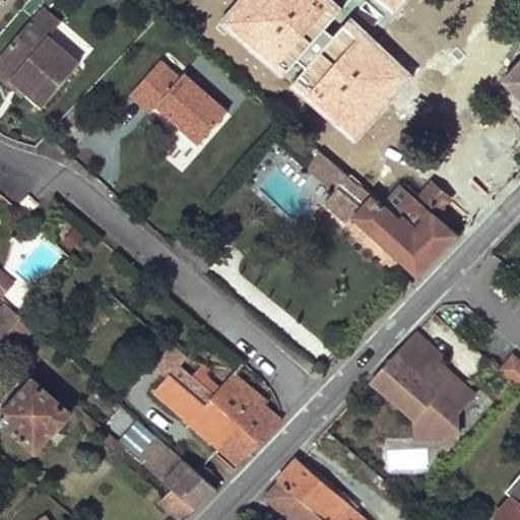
[(0,57),(0,75),(9,83),(12,79),(27,91),(44,107),(80,65),(49,39),(61,24),(43,9),(0,57)]
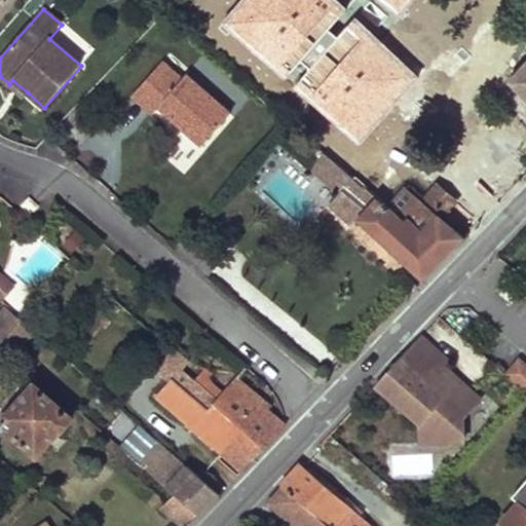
[(182,79),(186,75),(190,70),(171,52),(162,62),(182,79)]
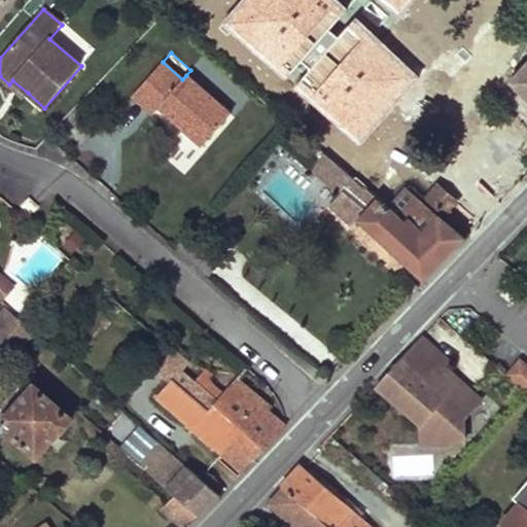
[(173,119),(203,146),(231,114),(186,75),(182,79),(163,62),(133,96),(154,114),(160,108),(165,102),(178,113),(173,119)]
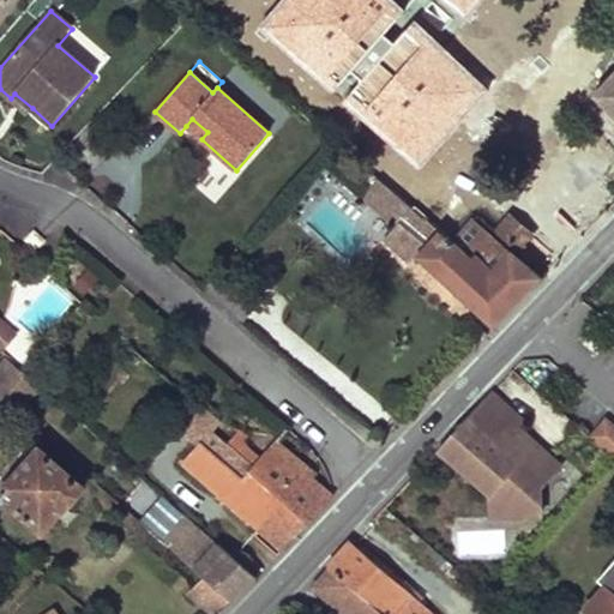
[(613,73),(594,96),(613,115),(613,73)]
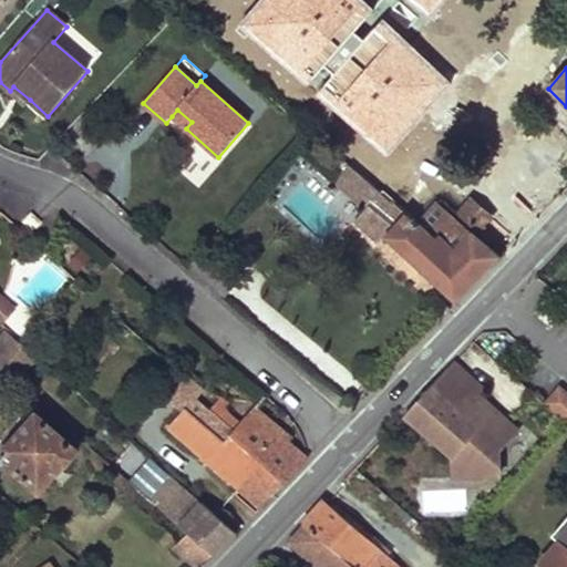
[(13,86),(10,91),(26,104),(30,100),(13,86)]
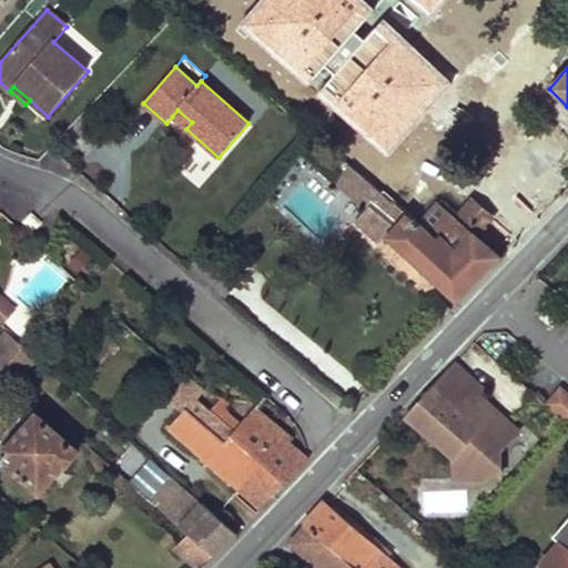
[(178,110),(172,117),(186,129),(192,122),(178,110)]
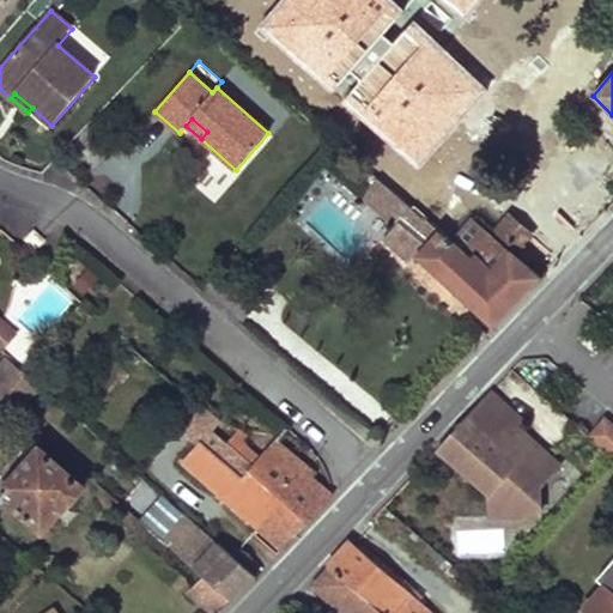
[(378,178),(408,206),(423,218),(439,231),(453,242),(455,240),(473,218),(474,217),(436,181),(429,190),(393,162),(378,178)]
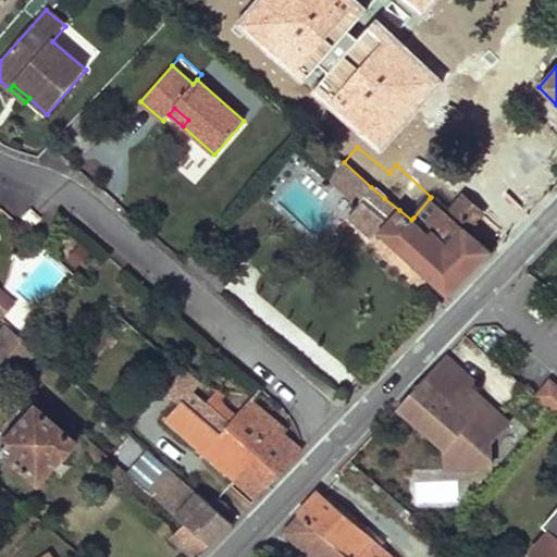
[(323,188),(350,211),(361,198),(371,187),(344,162),(323,188)]
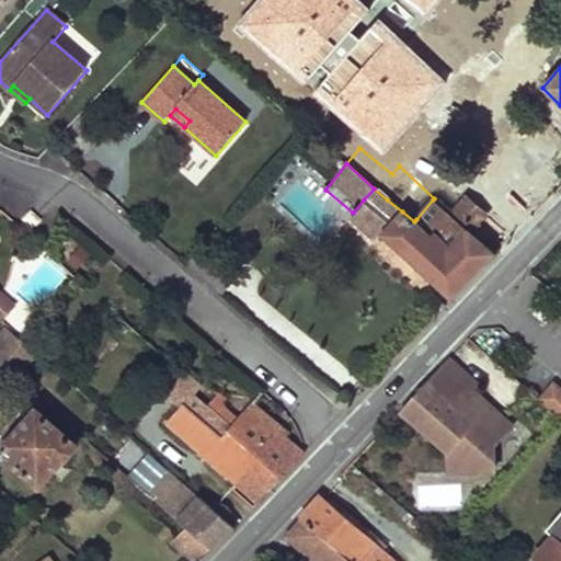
[(374,189),(364,199),(377,213),(387,199),(374,189)]
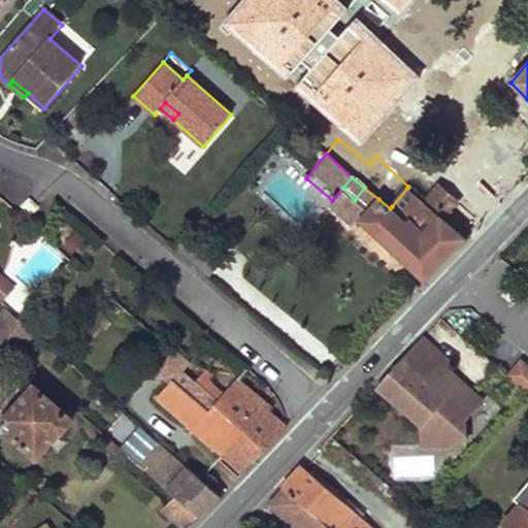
[(427,199),(446,217),(458,202),(437,186),(427,199)]
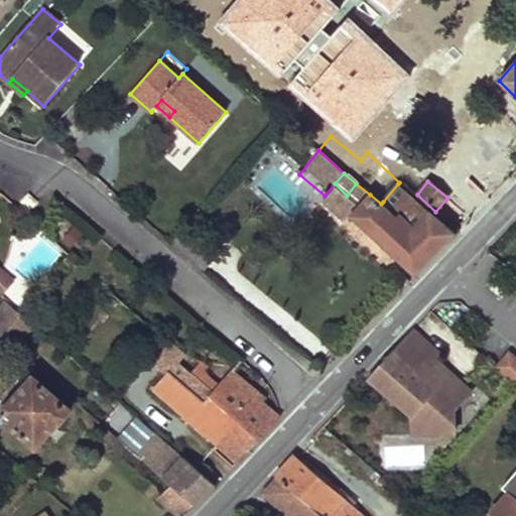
[(347,196),(359,207),(350,217),(414,276),(456,233),(398,183),(383,202),(381,204),(370,195),(356,183),(347,196)]
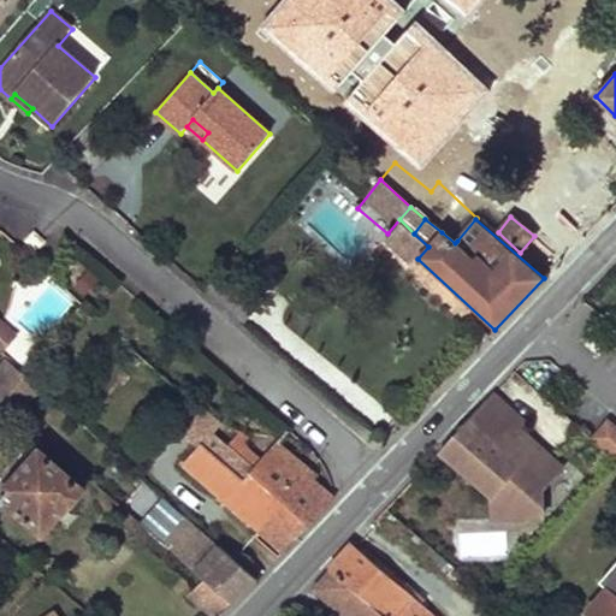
[(25,241),(37,252),(47,241),(35,231),(25,241)]
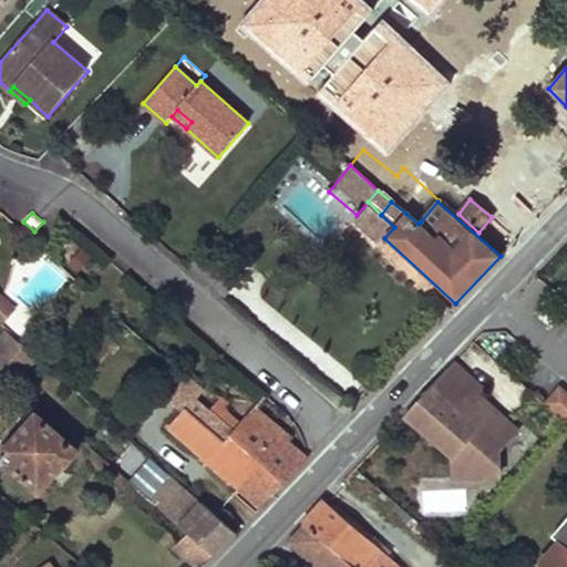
[(13,309),(0,296),(0,321),(1,323),(13,309)]
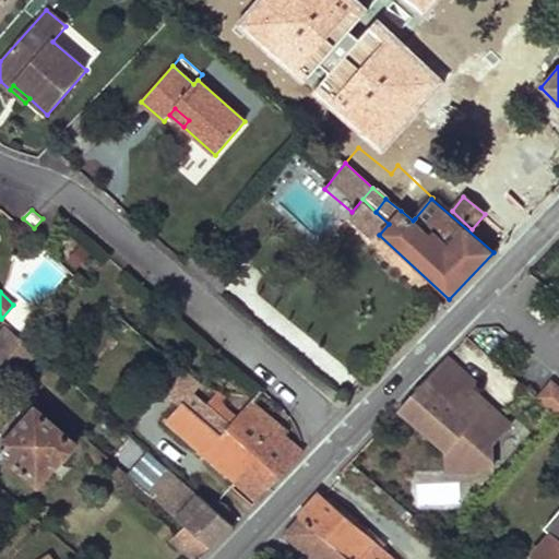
[(25,342),(11,330),(0,342),(0,361),(4,366),(25,342)]
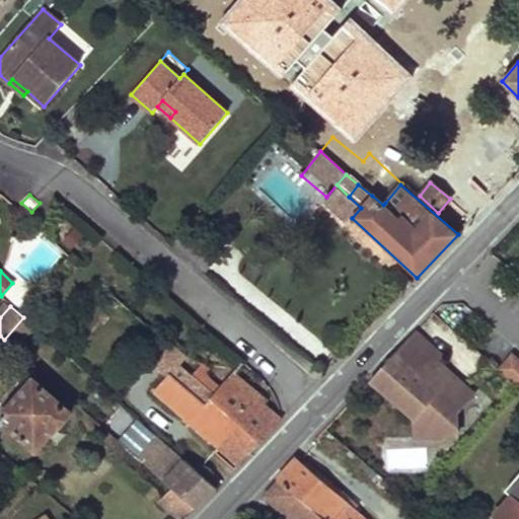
[(16,351),(34,327),(23,317),(4,340),(16,351)]
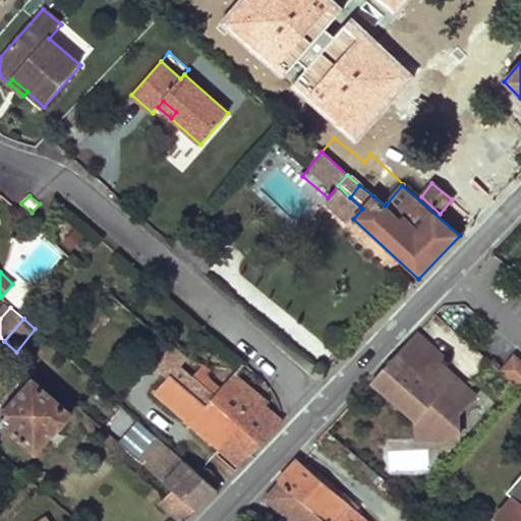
[(417,439),(460,435),(458,412),(473,393),(437,361),(441,356),(415,334),(371,383),(416,420),(417,439)]
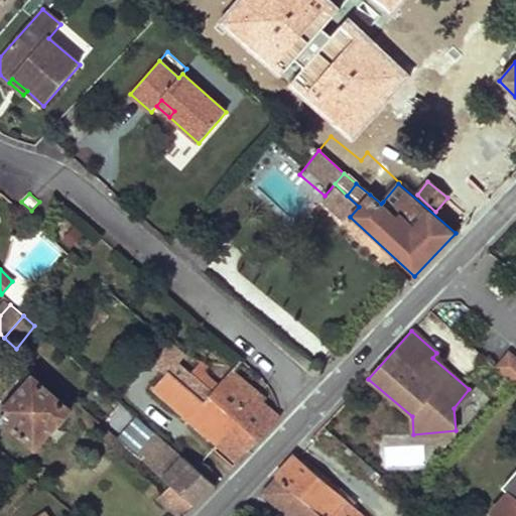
[(205,401),(213,392),(200,380),(191,373),(179,362),(184,356),(169,343),(153,360),(168,373),(155,388),(220,444),(236,427),(205,401)]
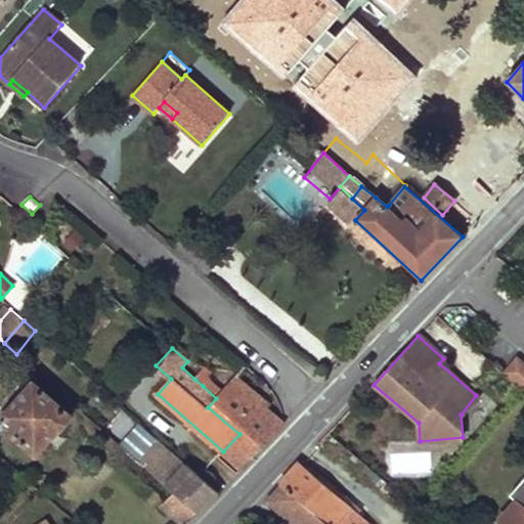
[(523,364),(517,359),(503,375),(523,393),(523,364)]
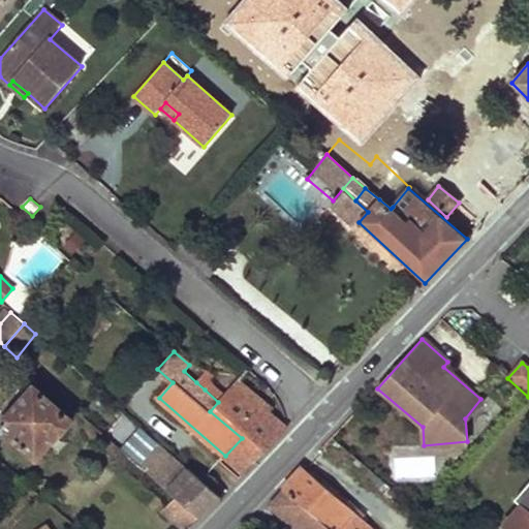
[(196,382),(205,390),(210,383),(213,378),(206,372),(196,382)]
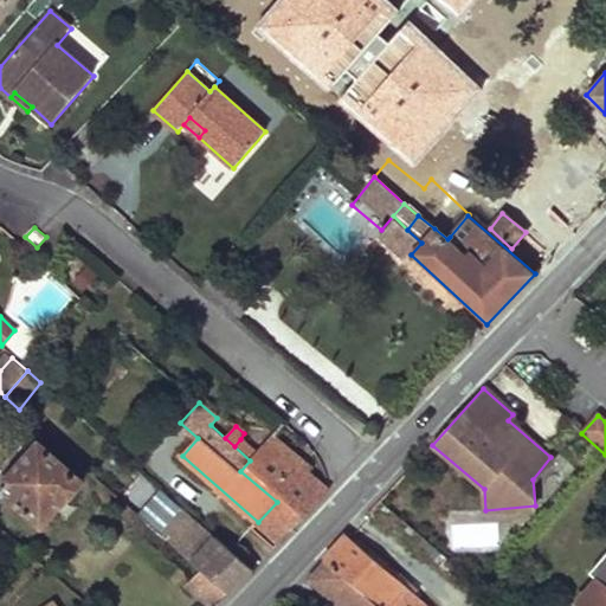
[(240,471),(277,502),(258,522),(281,542),(329,491),(308,474),(311,469),(271,436),(256,453),(250,461),(240,471)]
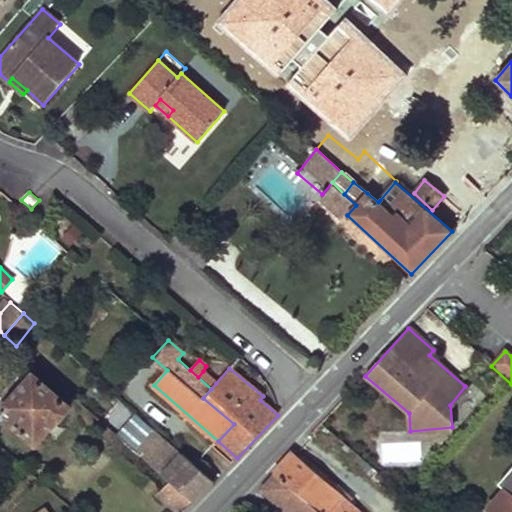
[(203,371),(198,377),(211,389),(216,383),(203,371)]
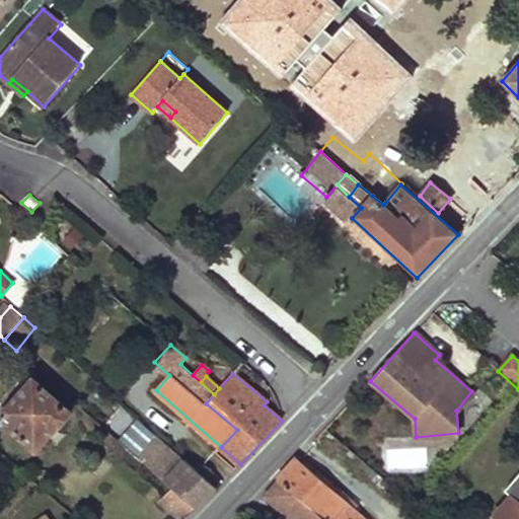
[(55,430),(56,431),(72,413),(33,380),(0,418),(0,419),(36,451),(55,430)]
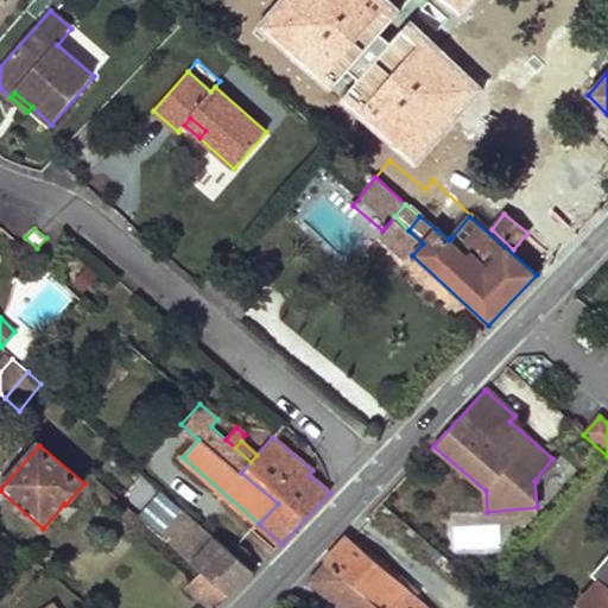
[(182,515),(168,533),(181,544),(195,527),(182,515)]
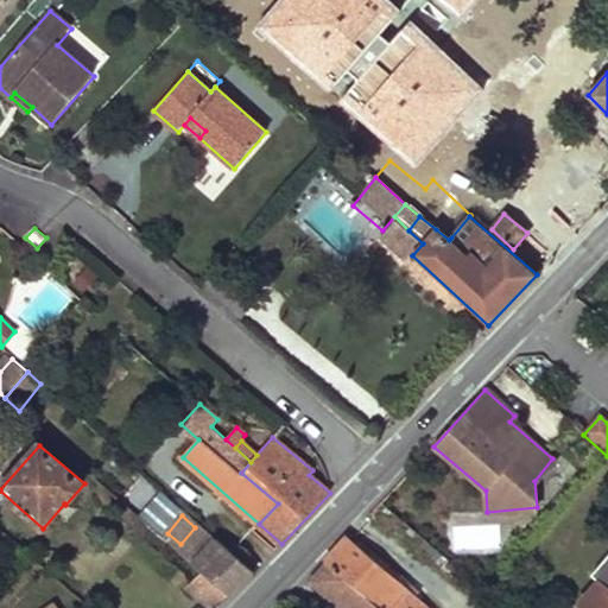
[(177,549),(204,572),(230,596),(255,571),(200,523),(195,527),(181,544),(177,549)]
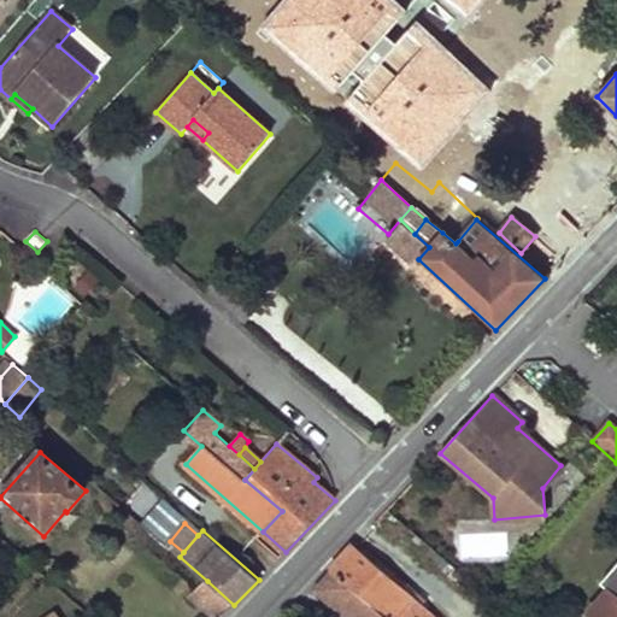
[(331,570),(386,616),(436,616),(353,546),(331,570)]
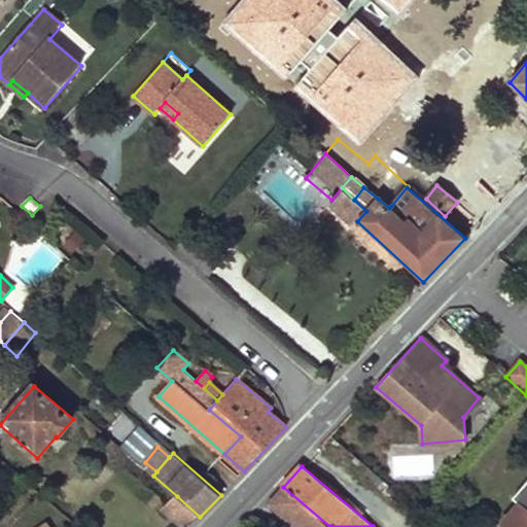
[(522,504),(503,525),(504,526),(526,526),(526,483),(515,498),(522,504)]
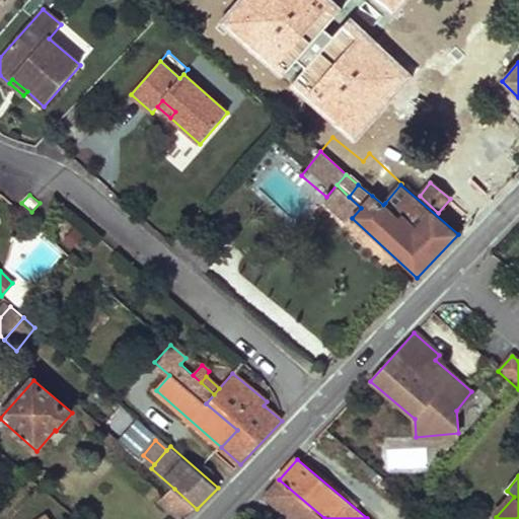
[(263,497),(288,518),(324,518),(279,479),(263,497)]
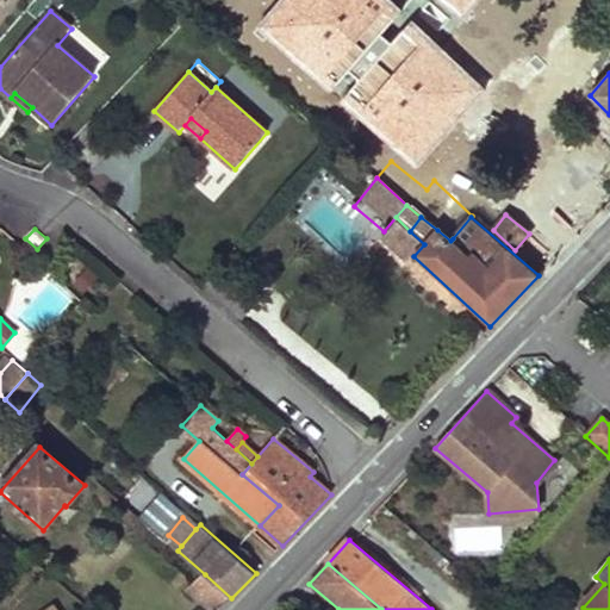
[(188,589),(211,609),(217,609),(231,598),(205,574),(188,589)]
